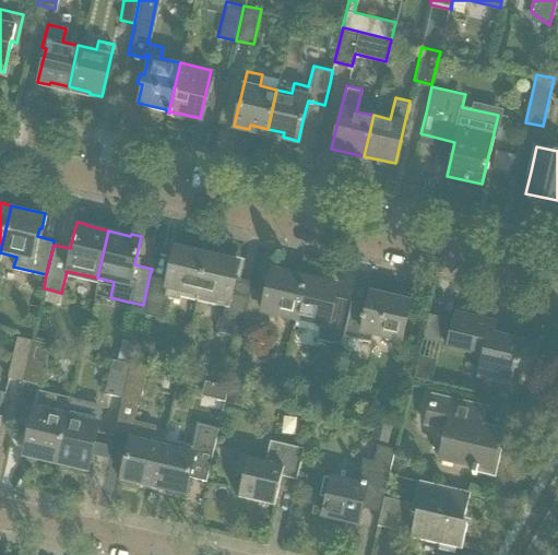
[(180,292),(197,295),(206,254),(175,246),(170,262),(169,262),(166,275),(167,275),(167,279),(150,274),(143,305),(141,311),(162,317),(167,295),(178,298),(180,292)]
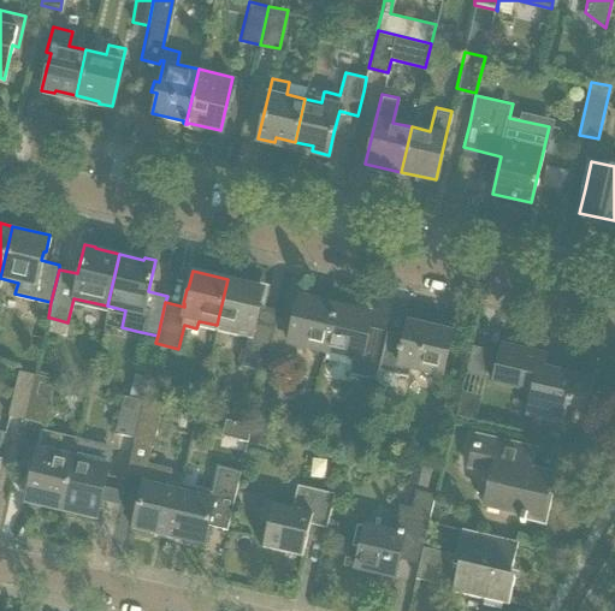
[(266,351),(268,353),(277,316),(276,316),(273,326),(255,321),(255,319),(258,319),(260,306),(259,304),(262,288),(228,279),(217,325),(247,332),(240,363),(262,368),(265,361),(266,351)]
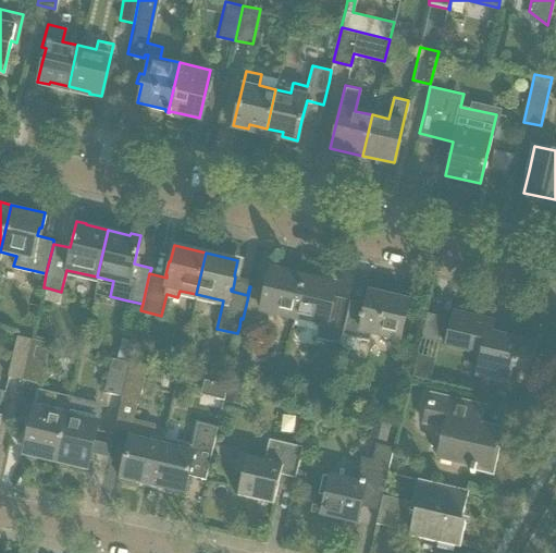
[(241,318),(239,327),(248,329),(249,324),(263,328),(264,323),(268,312),(293,319),(303,275),(270,268),(263,295),(249,292),(250,286),(243,319),(241,318)]
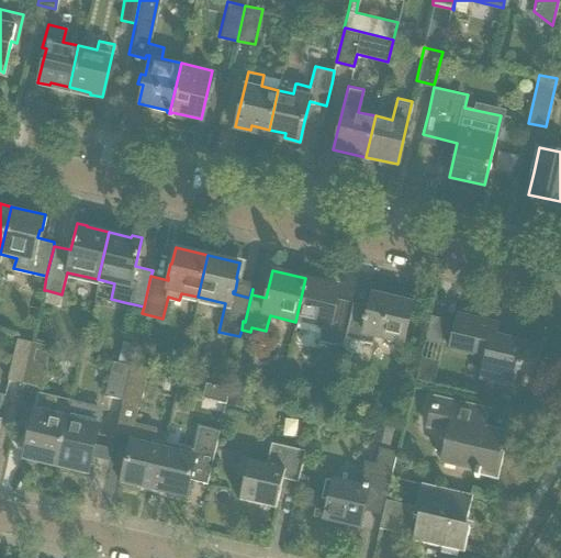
[(316,338),(340,344),(347,316),(333,313),(339,286),(305,278),(295,322),(320,327),(316,338)]
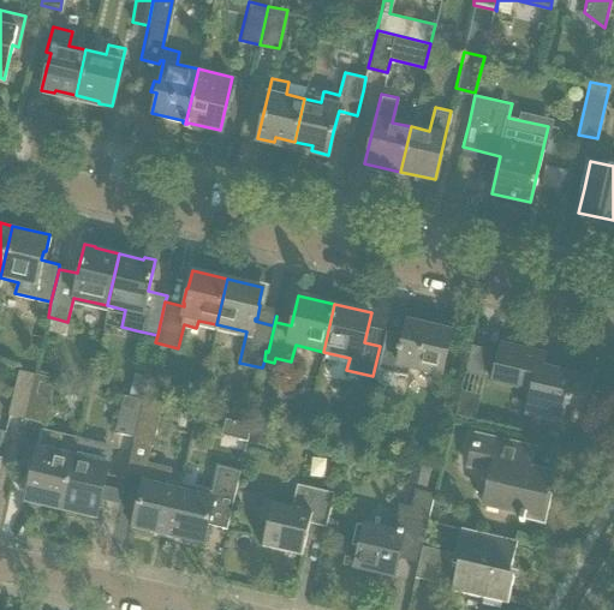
[(51,317),(47,329),(65,334),(67,322),(51,317)]
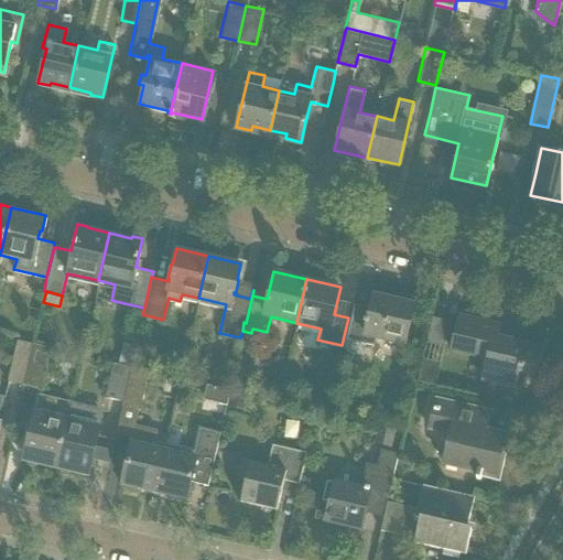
[(348,318),(342,345),(343,345),(345,336),(365,341),(372,343),(374,338),(403,345),(413,304),(374,294),(370,307),(353,302),(348,318)]
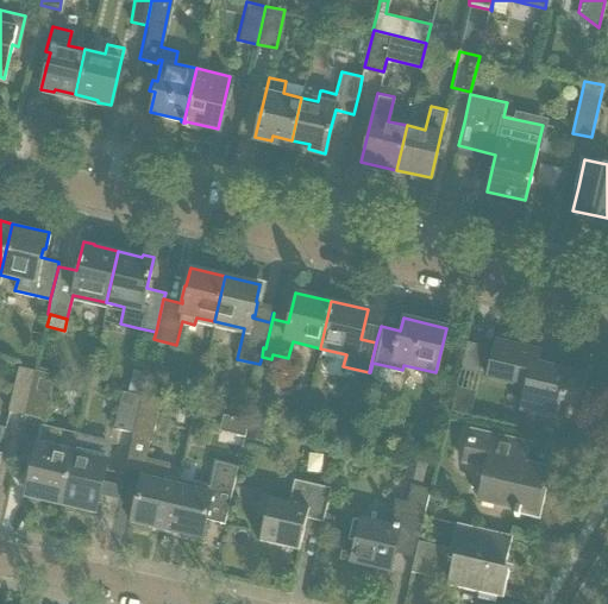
[(519,408),(533,410),(556,416),(561,396),(580,400),(585,373),(537,363),(540,350),(494,339),(487,373),(524,383),(519,408)]
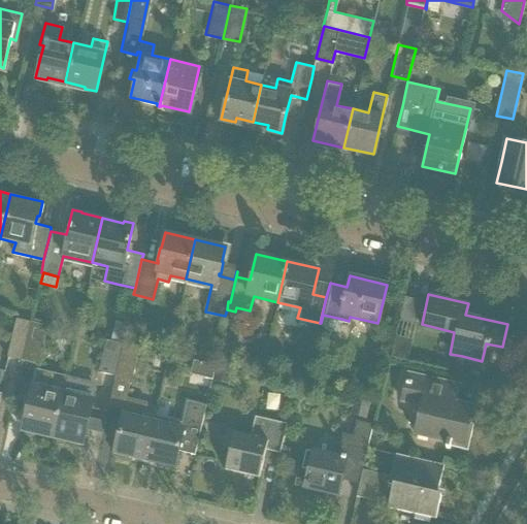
[(421,300),(404,297),(400,319),(416,322),(421,300)]
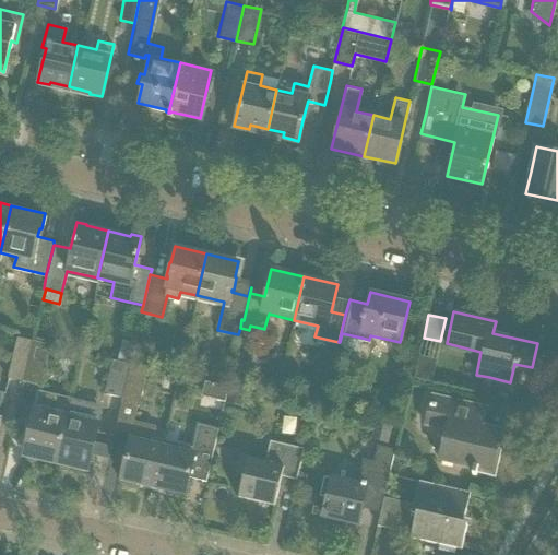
[(341,343),(339,347),(358,352),(361,338),(342,333),(340,342),(341,343)]
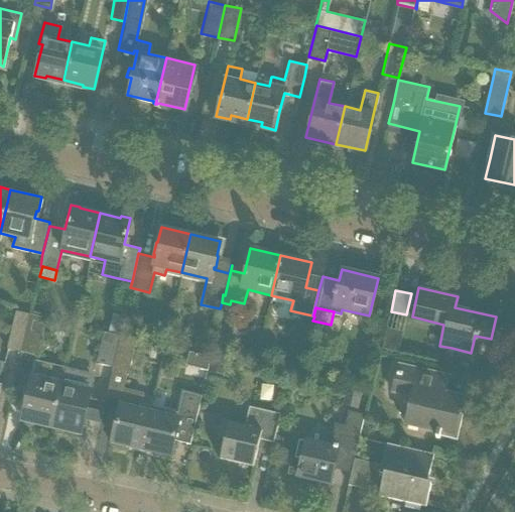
[(5,348),(20,351),(29,312),(14,308),(5,348)]
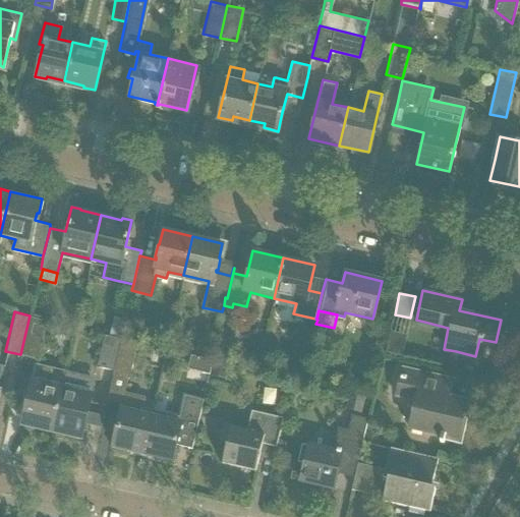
[(30,316),(20,354),(37,358),(46,319),(30,316)]
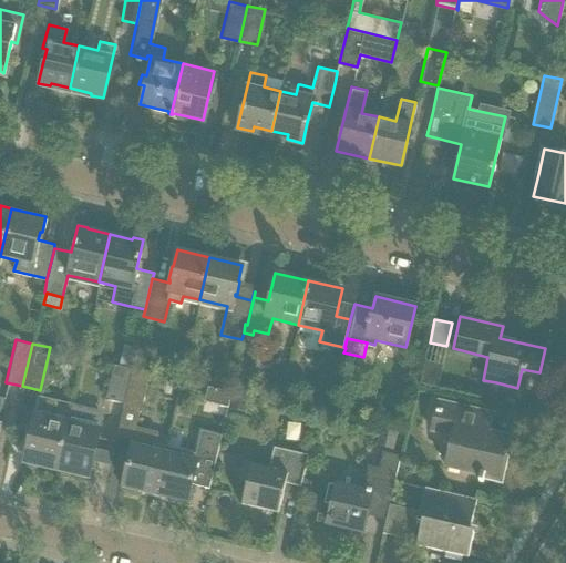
[(443,364),(425,360),(420,384),(438,387),(443,364)]
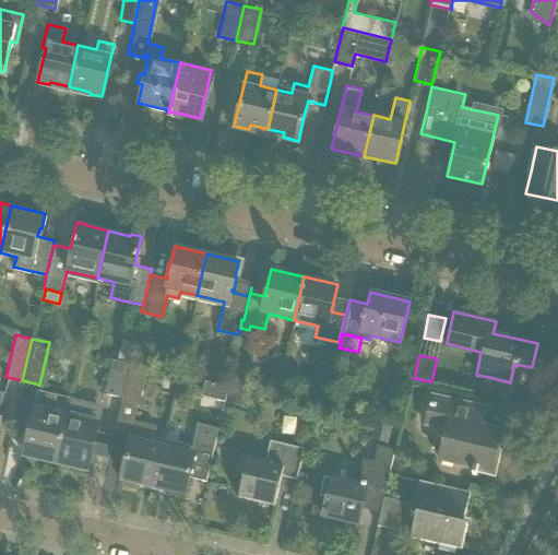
[(111,356),(103,391),(121,396),(130,361),(111,356)]
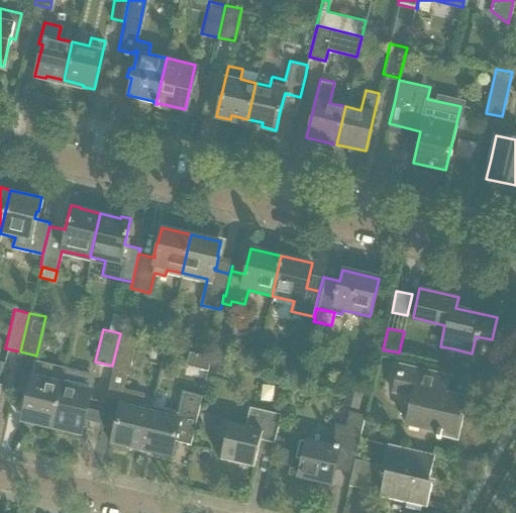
[(112,366),(111,370),(128,374),(136,337),(120,333),(112,366)]
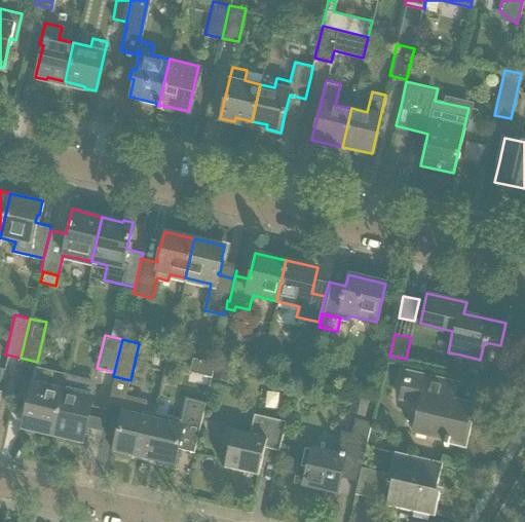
[(205,360),(202,374),(210,375),(213,362),(205,360)]
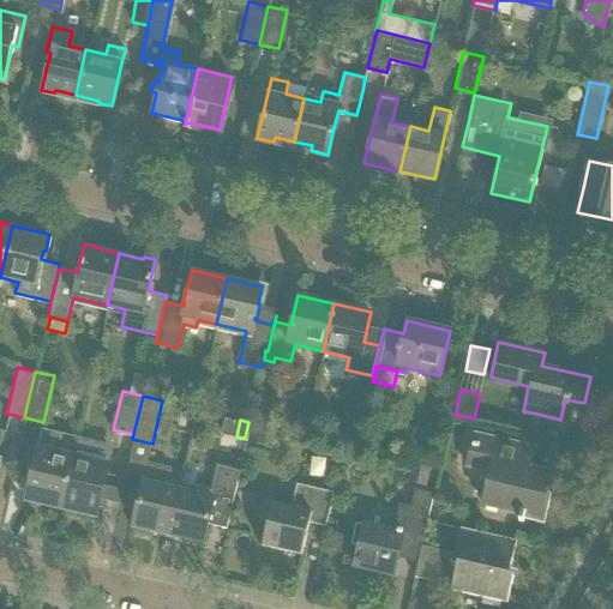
[(252,422),(248,439),(264,442),(268,426),(252,422)]
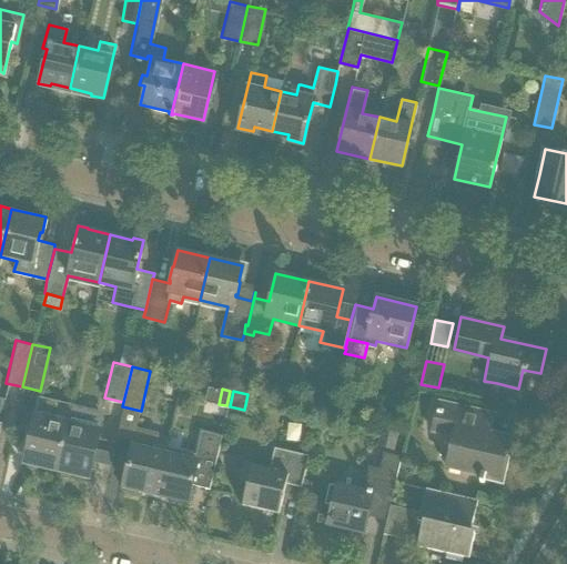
[(28,440),(23,462),(56,470),(68,416),(70,404),(54,400),(39,396),(28,440)]
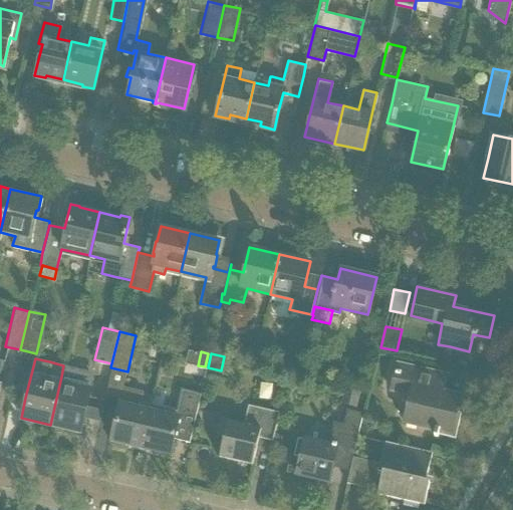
[(407,394),(402,421),(434,428),(432,435),(437,436),(437,432),(454,436),(459,412),(455,411),(458,395),(434,390),(437,372),(396,362),(390,390),(407,394)]
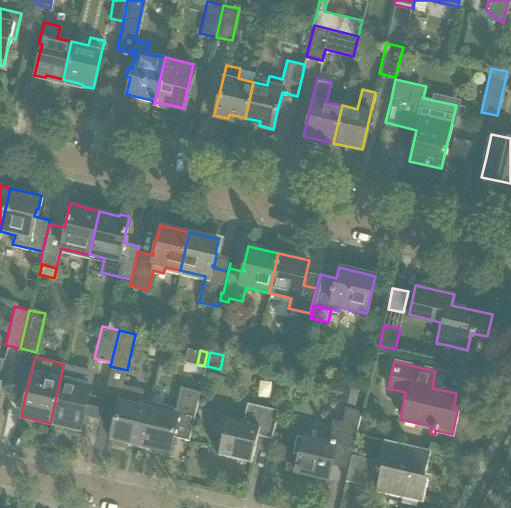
[(61,375),(50,423),(79,429),(84,410),(93,370),(79,367),(63,364),(61,375)]
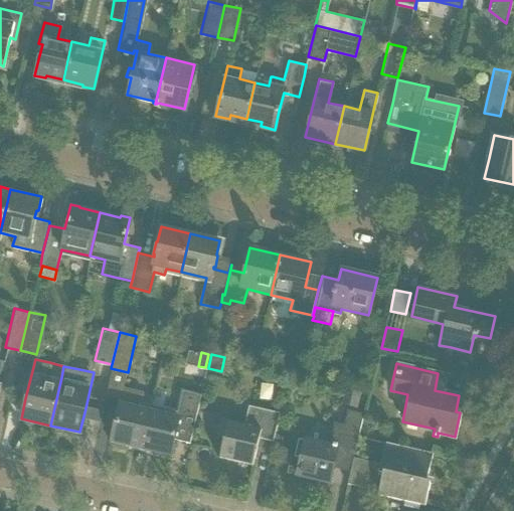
[(113,429),(110,441),(126,445),(127,443),(141,446),(149,408),(152,396),(144,395),(145,391),(123,386),(121,385),(119,396),(117,404),(118,404),(113,429)]
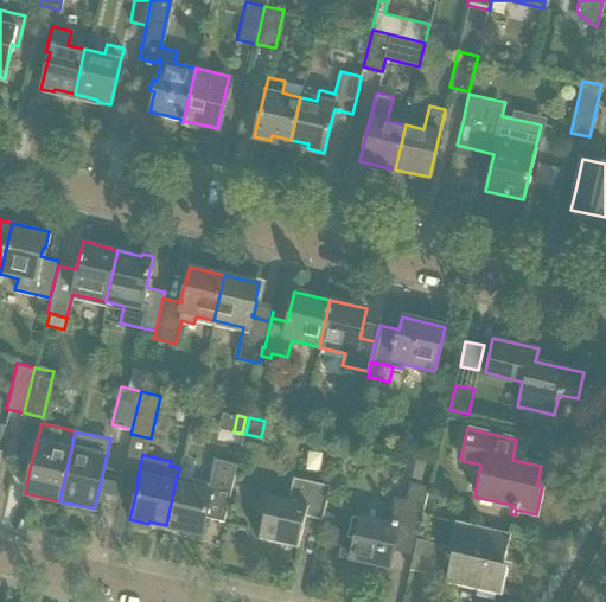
[(406,456),(402,475),(415,478),(420,459),(406,456)]
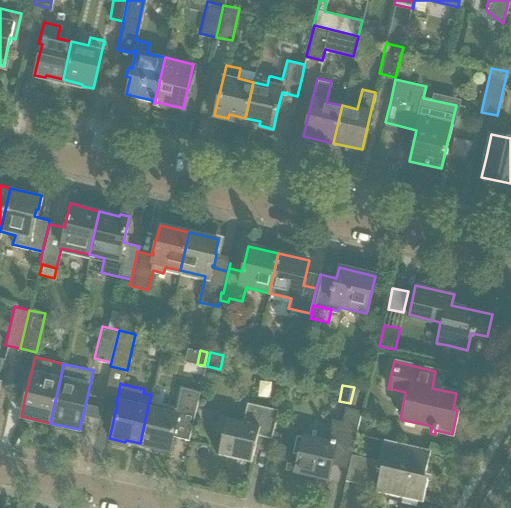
[(148,406),(140,443),(154,447),(154,448),(170,452),(174,436),(188,439),(199,391),(181,387),(175,412),(148,406)]
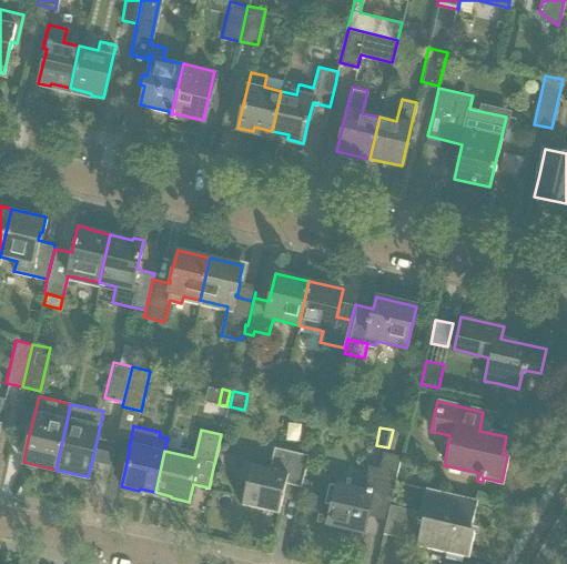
[(301,486),(307,455),(274,447),(270,469),(251,464),(242,503),(263,509),(264,505),(280,509),(285,483),(301,486)]
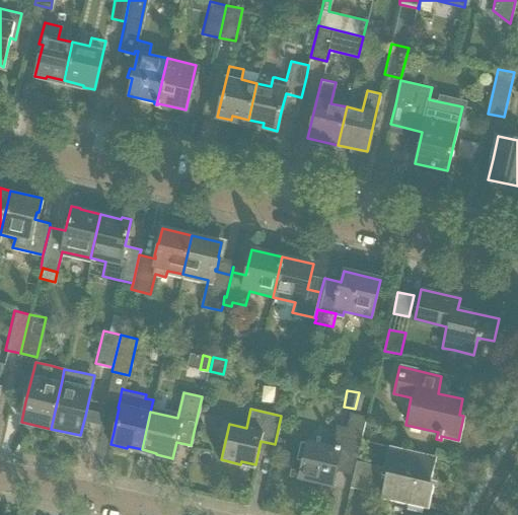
[(300,441),(297,458),(304,460),(300,479),(331,486),(337,461),(355,465),(356,460),(362,431),(365,416),(349,412),(346,426),(336,424),(334,435),(327,434),(325,443),(307,439),(306,443),(300,441)]
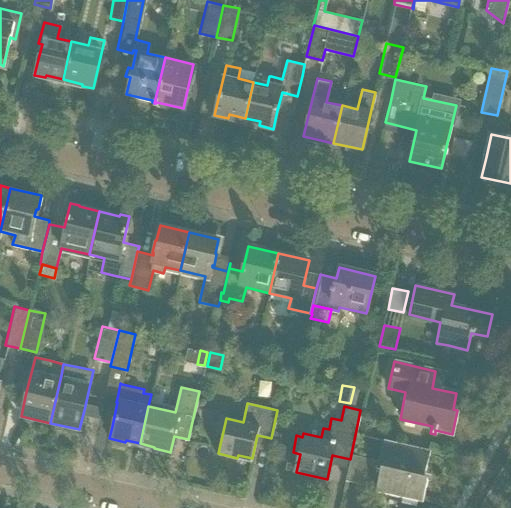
[(351,454),(350,459),(345,480),(376,486),(376,489),(421,500),(426,479),(422,478),(428,449),(381,439),(377,460),(351,454)]
